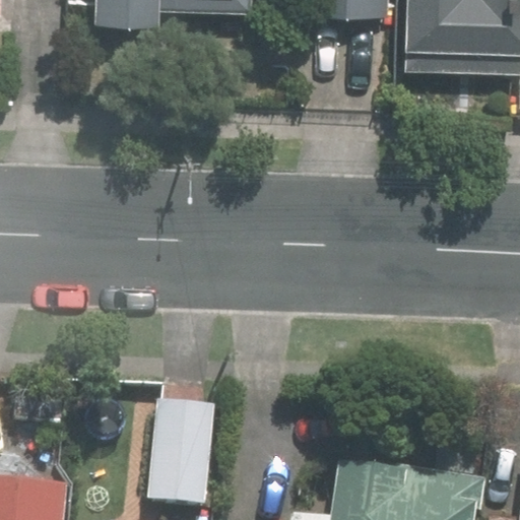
[(89,0),(88,30),(153,33),(154,13),(244,16),(244,0),(89,0)]
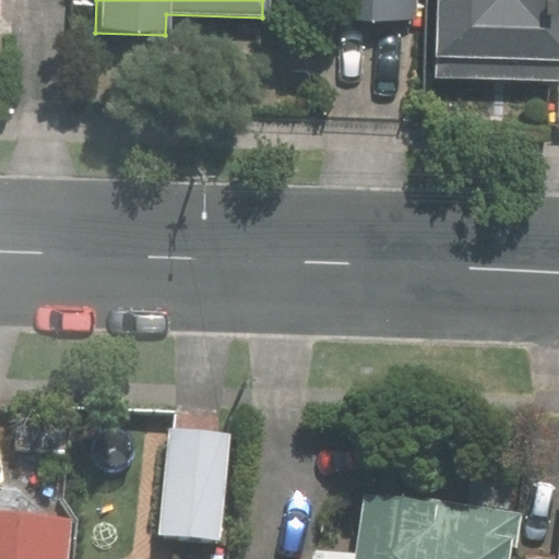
[(319,0),(319,15),(414,22),(414,0),(319,0)]
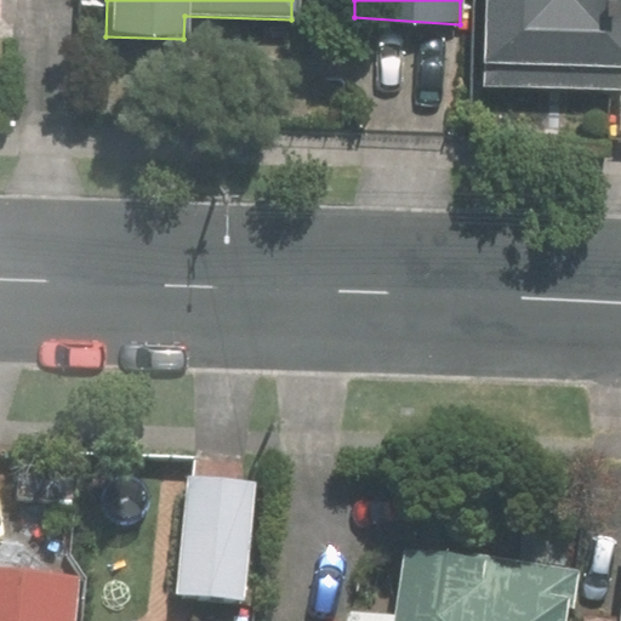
[(620,0),(485,0),(483,83),(620,89),(619,137),(620,137),(620,0)]
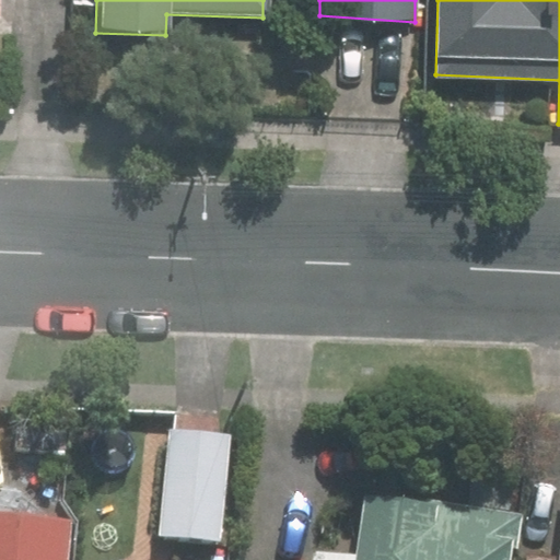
[(166,429),(158,539),(221,545),(231,433),(166,429)]
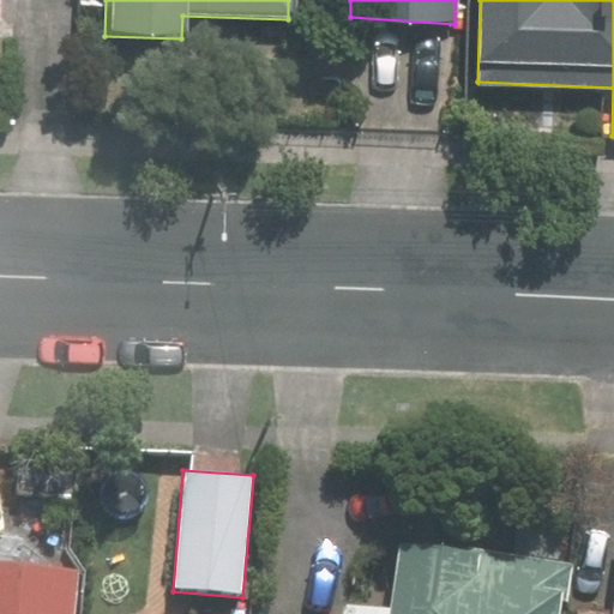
[(560,613),(565,571),(387,552),(380,613),(560,613)]
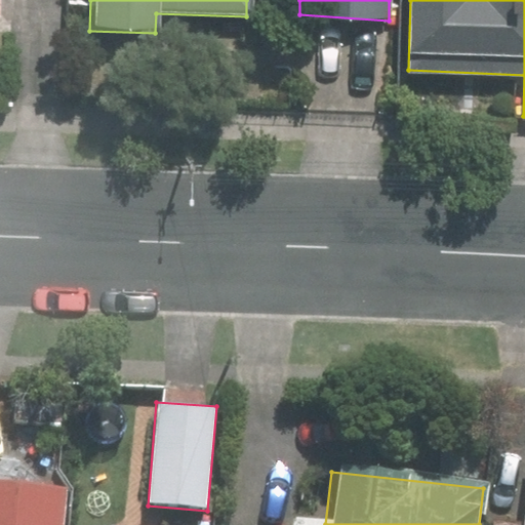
[(50,524),(53,494),(0,489),(0,524),(50,524)]
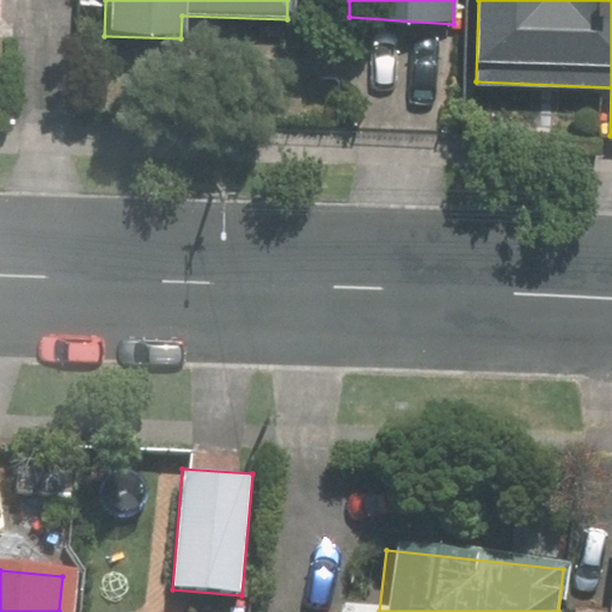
All buildings are outlined.
